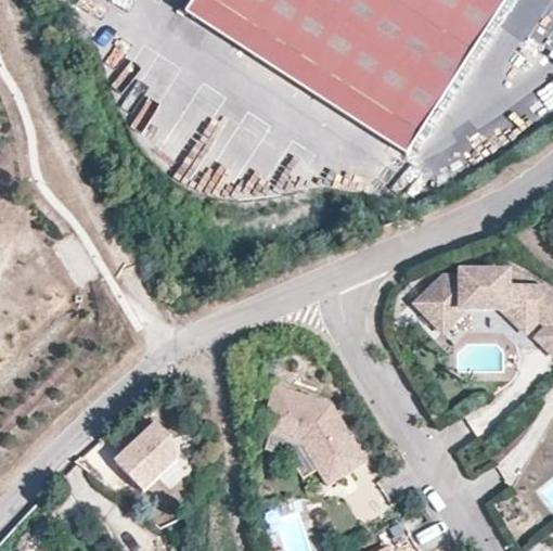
[(404,152),(418,132),(211,0),(189,0),(183,9),(404,152)]
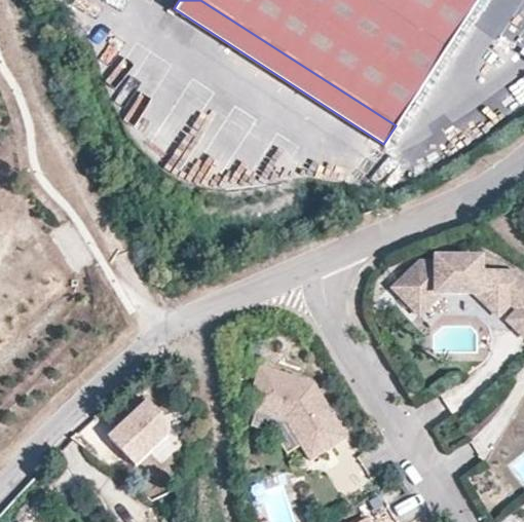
[(200,0),(396,125),(465,16),(476,0),(200,0)]
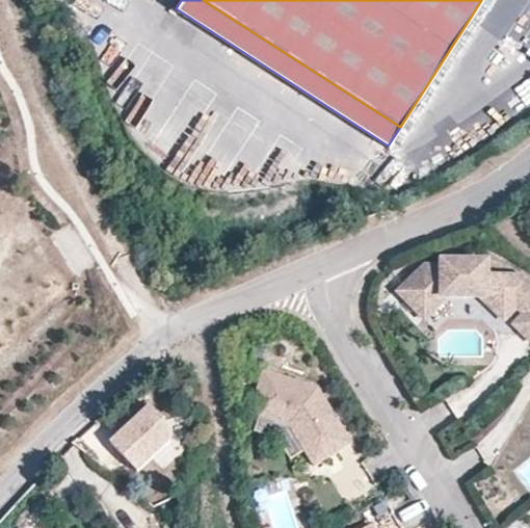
[(376,195),(362,202),(367,211),(380,205),(376,195)]
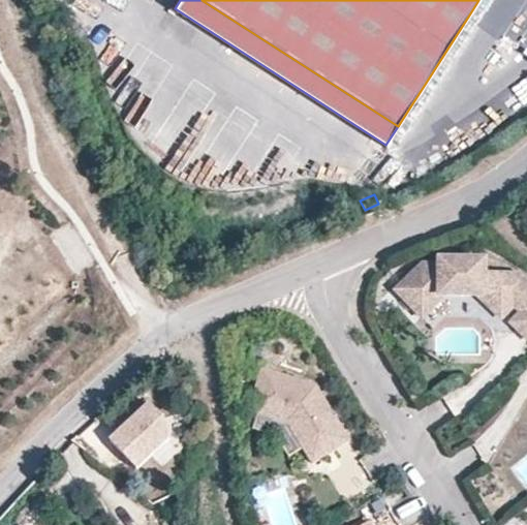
[(483,296),(501,314),(526,286),(526,281),(517,271),(484,270),(484,255),(438,254),(439,259),(422,258),(396,285),(423,312),(439,295),(440,290),(483,291),(483,296)]
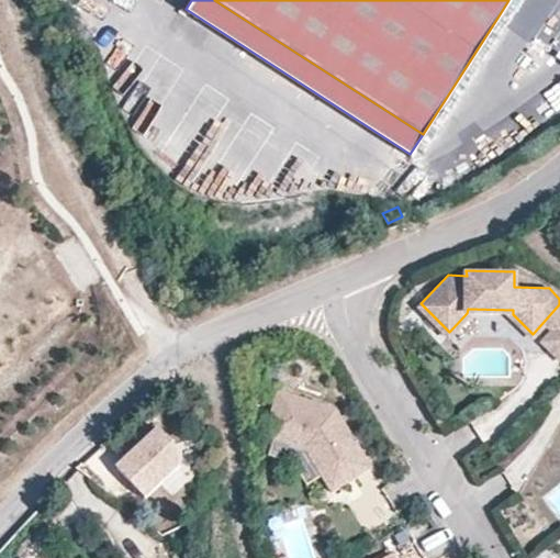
[(559,320),(542,338),(559,356),(559,320)]
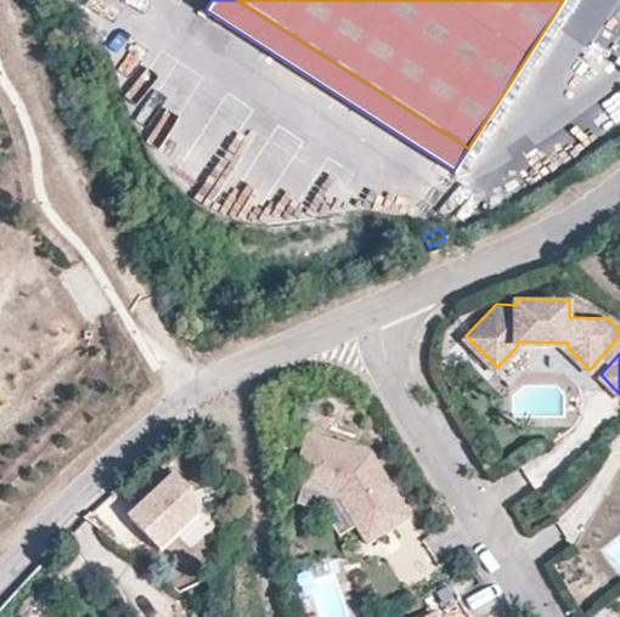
[(370,449),(308,429),(291,476),(303,480),(336,492),(354,524),(366,541),(410,514),(370,449)]
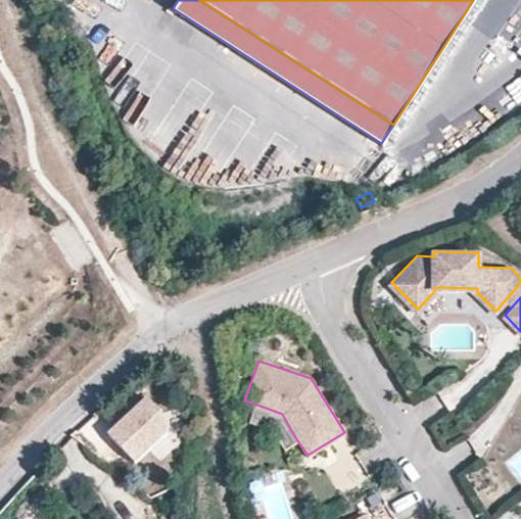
[(149,395),(109,432),(138,461),(170,433),(166,412),(149,395)]
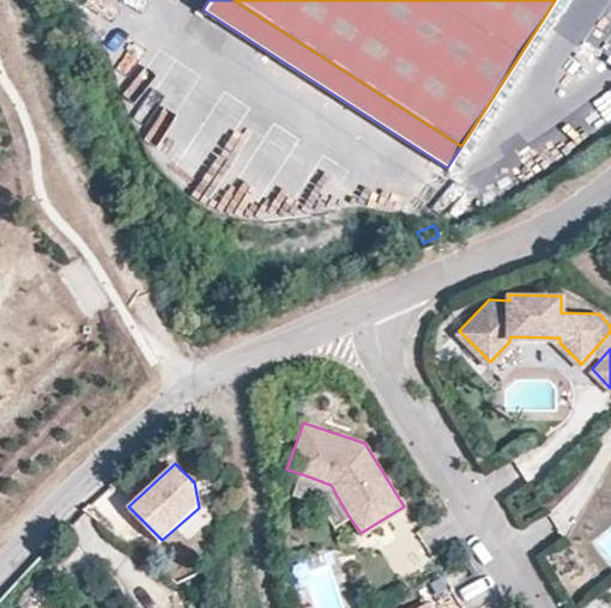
[(331,485),(298,473),(298,474),(291,492),(319,502),(333,526),(349,516),(331,485)]
